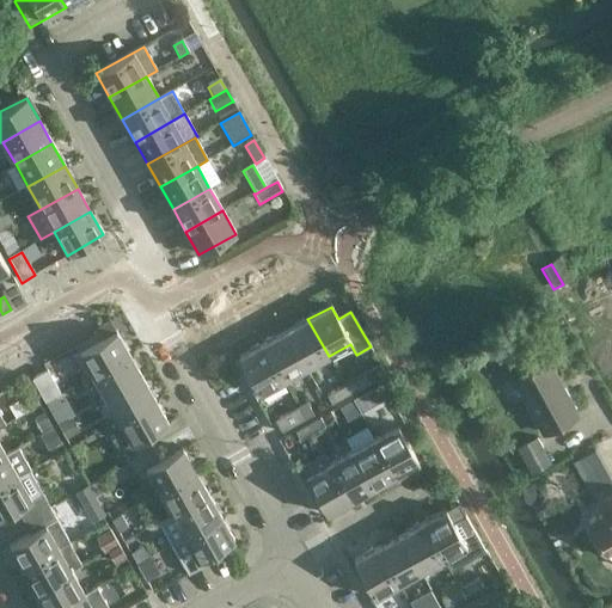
[(307,319),(285,332),(306,369),(329,356),(307,319)]
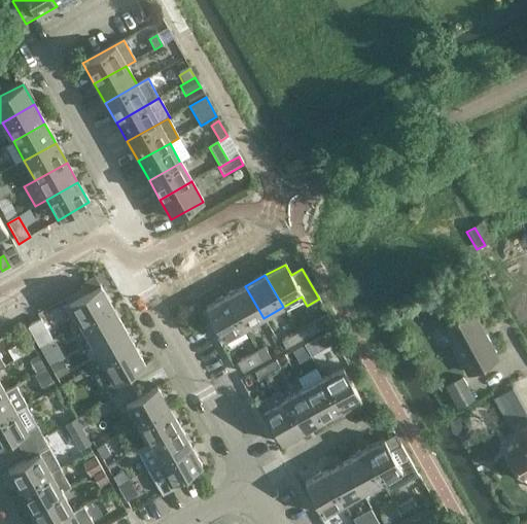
[(100,286),(88,293),(63,308),(74,327),(79,324),(111,307),(100,286)]
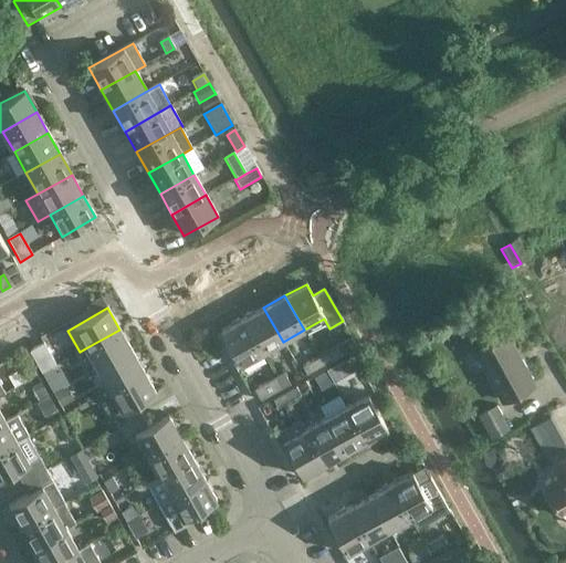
[(263,308),(243,319),(262,353),(283,342),(263,308)]
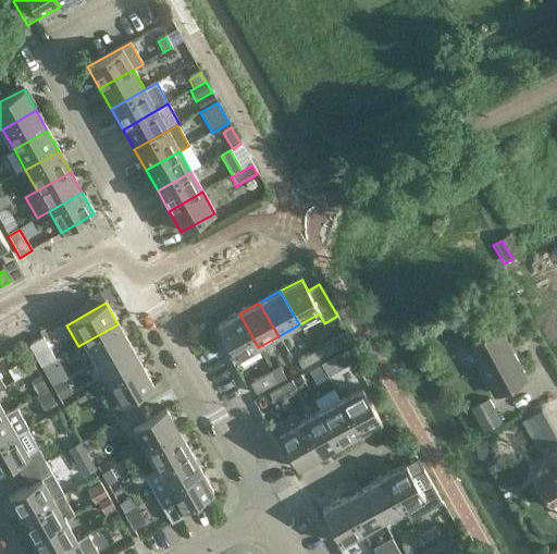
[(239,314),(218,325),(236,359),(258,347),(239,314)]
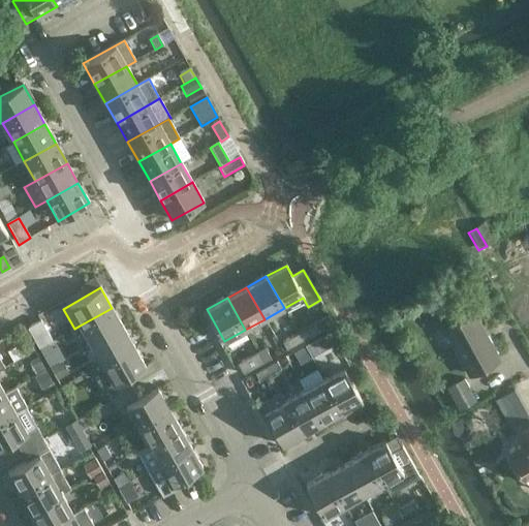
[(112,308),(80,326),(91,345),(123,328),(112,308)]
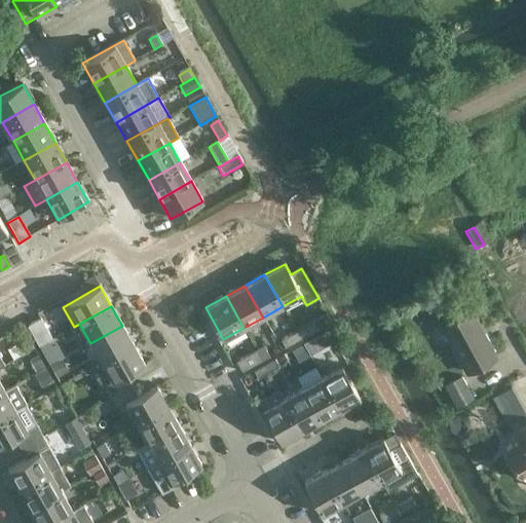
[(326,311),(310,319),(315,329),(330,322),(326,311)]
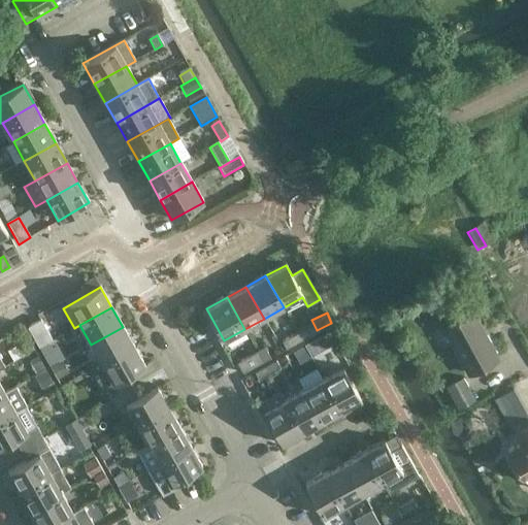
[(473,313),(441,330),(468,378),(499,360),(473,313)]
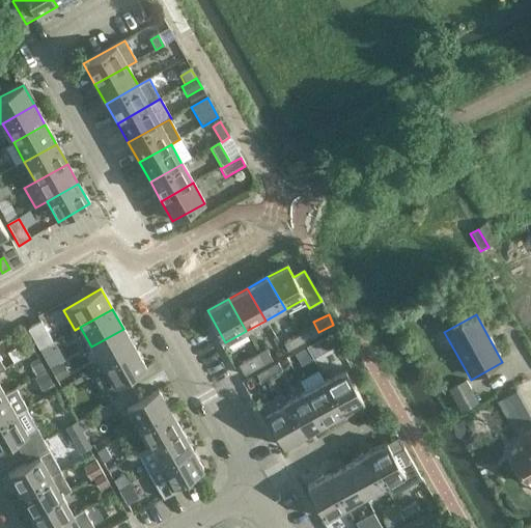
[(28,331),(39,351),(53,343),(40,323),(28,331)]
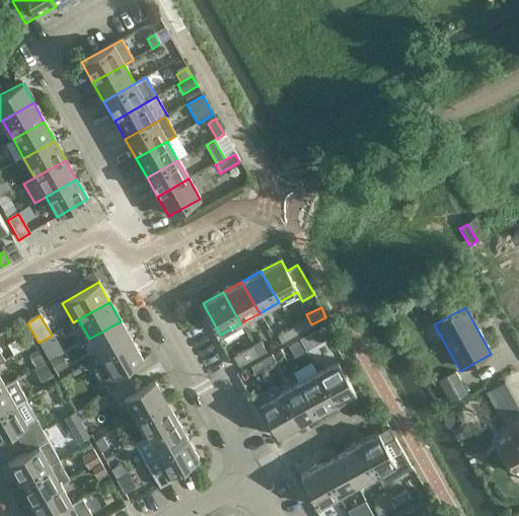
[(308,320),(293,329),(297,337),(312,328),(308,320)]
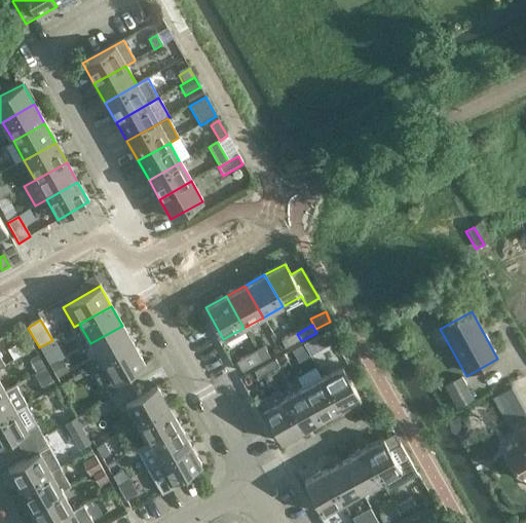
[(122,326),(90,343),(102,363),(133,344),(122,326)]
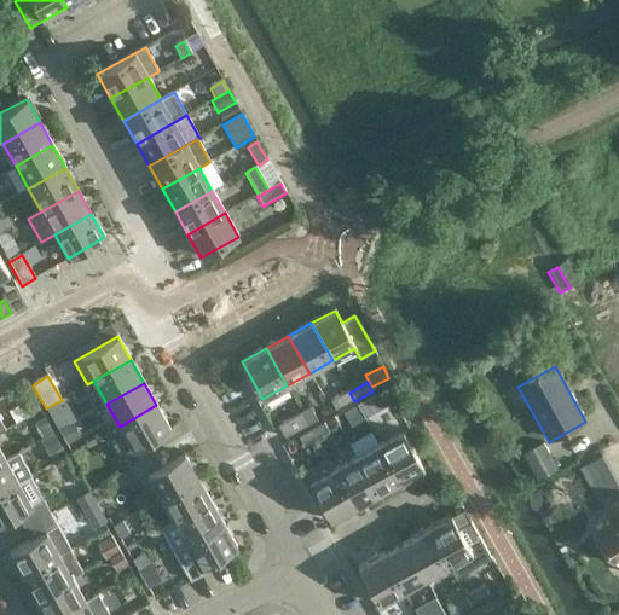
[(350,393),(330,402),(336,412),(354,401),(350,393)]
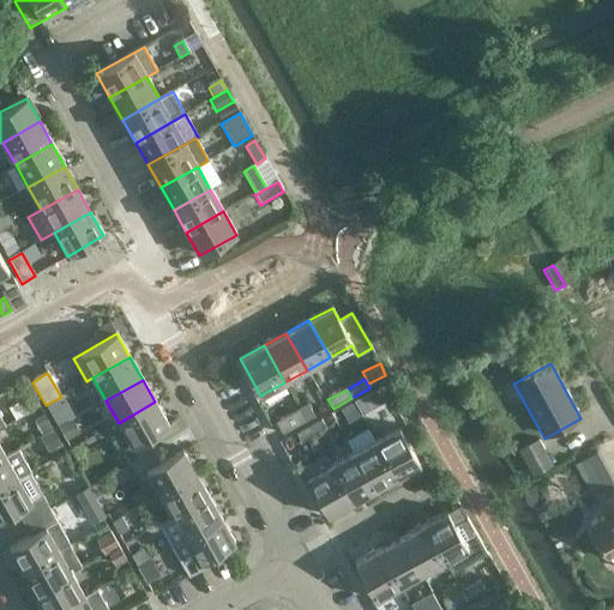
[(155,402),(119,423),(132,446),(120,452),(127,465),(154,451),(146,438),(169,426),(155,402)]
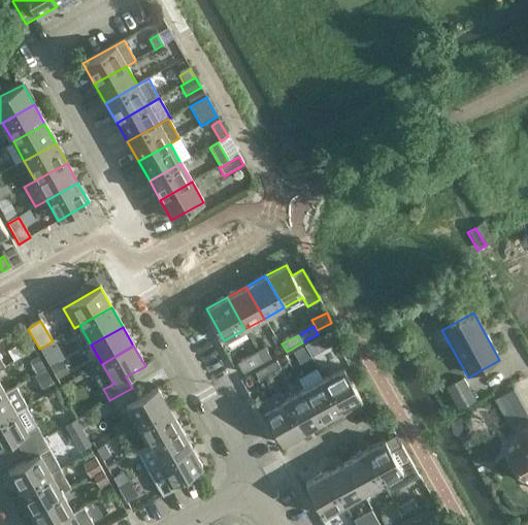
[(64,359),(57,347),(42,355),(50,367),(64,359)]
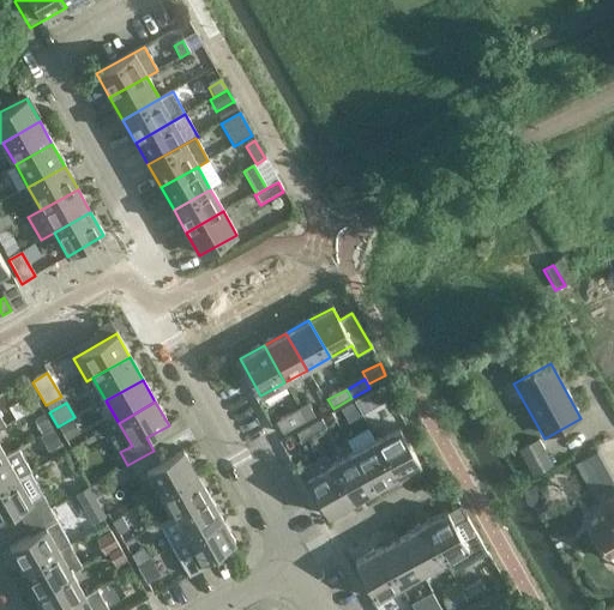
[(362,417),(354,403),(353,403),(339,410),(341,410),(349,424),(362,417)]
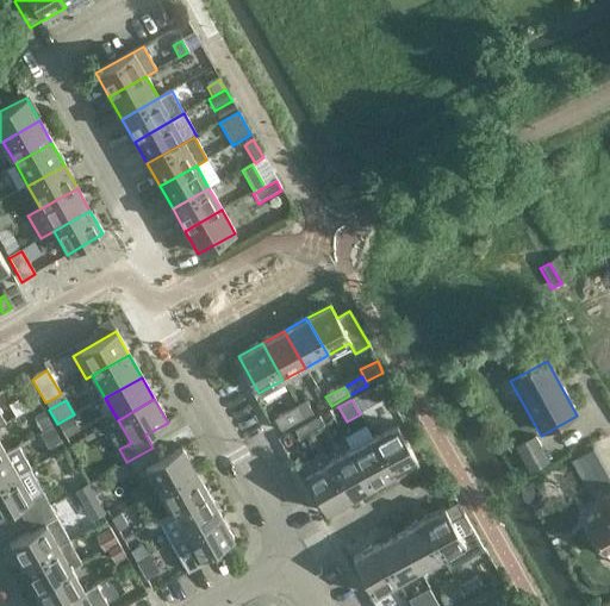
[(306,403),(297,407),(298,408),(305,420),(313,416),(306,403)]
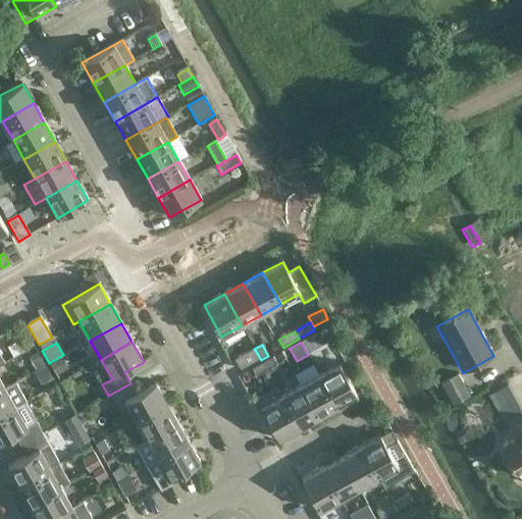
[(255,350),(235,361),(241,372),(261,360),(255,350)]
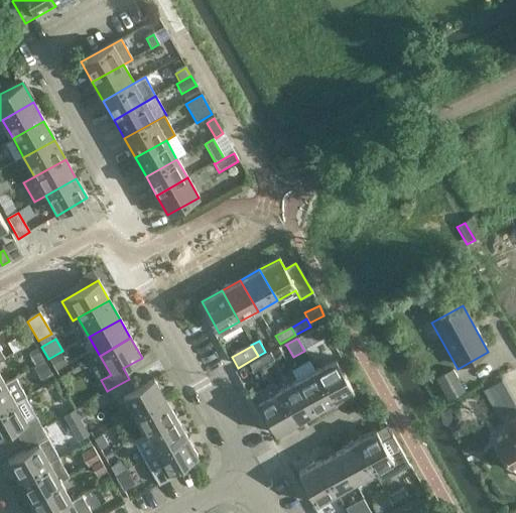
[(37,351),(28,356),(34,367),(44,361),(37,351)]
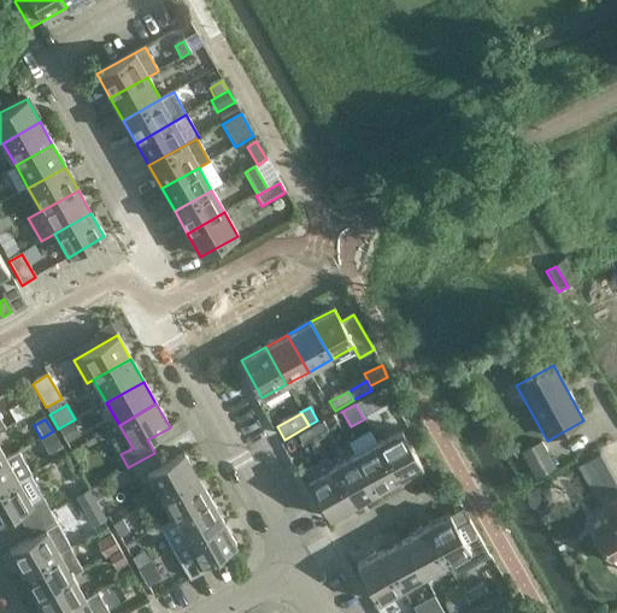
[(72,423),(59,430),(66,444),(80,437),(72,423)]
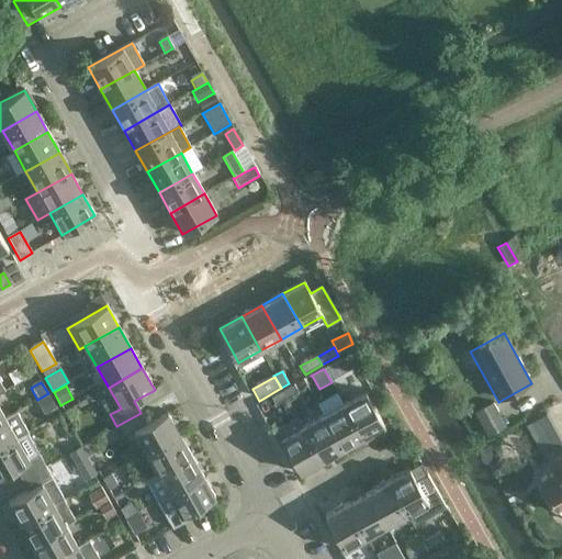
[(282,392),(287,400),(299,394),(294,386),(282,392)]
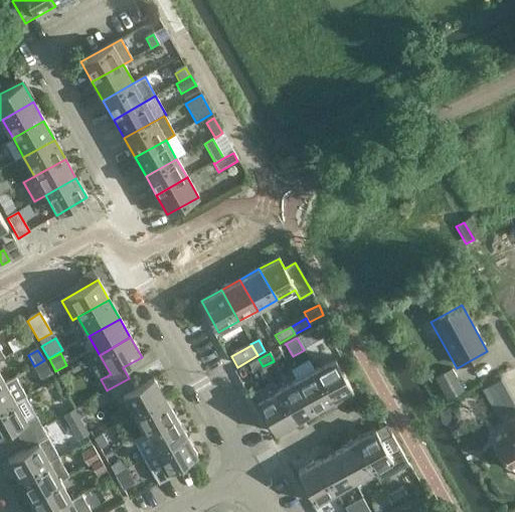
[(248,365),(252,372),(263,366),(259,359),(248,365)]
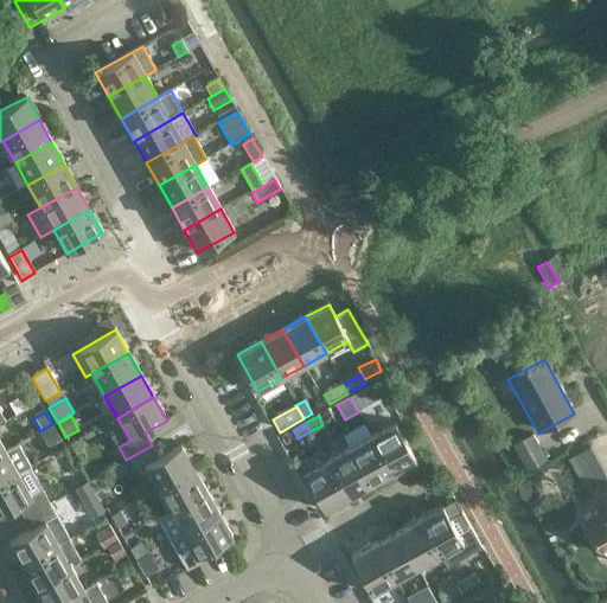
[(371,436),(393,473),(415,460),(395,423),(371,436)]
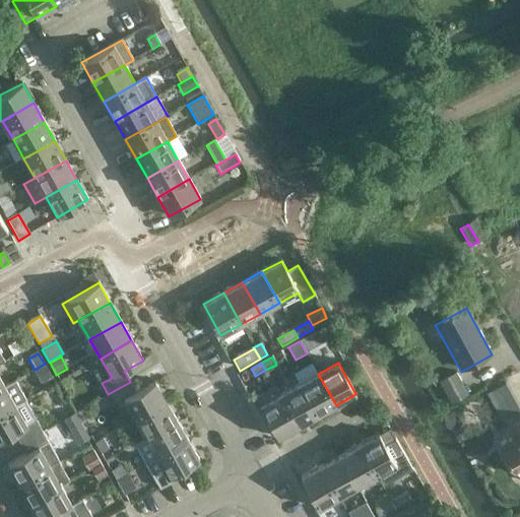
[(46,366),(35,372),(42,385),(53,379),(46,366)]
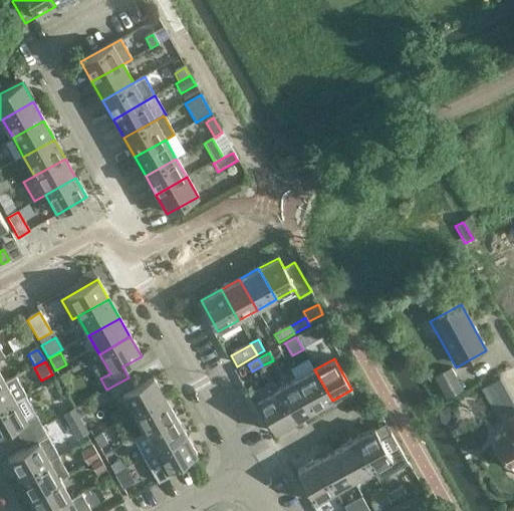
[(331,401),(314,369),(295,380),(313,411),(331,401)]
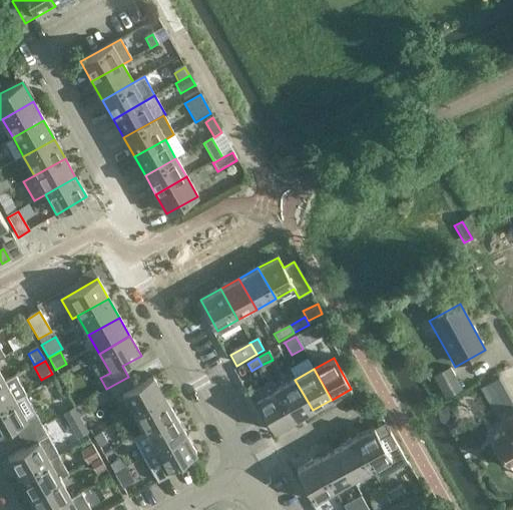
[(450,369),(433,378),(445,400),(462,391),(450,369)]
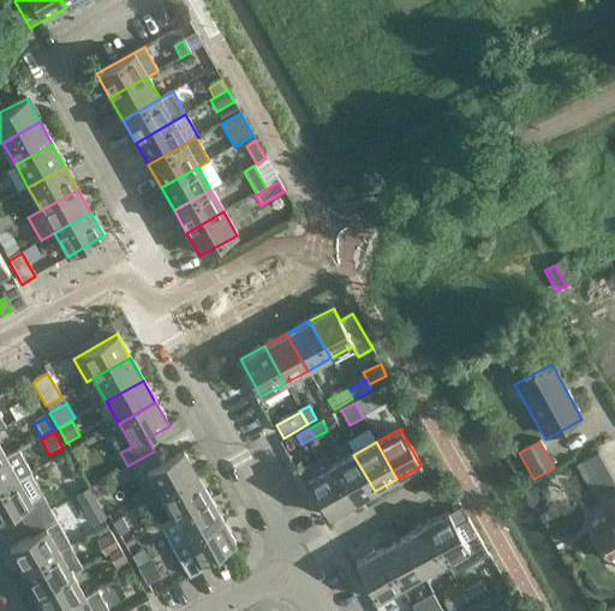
[(0,490),(18,480),(31,473),(18,450),(5,457),(0,460),(0,490)]
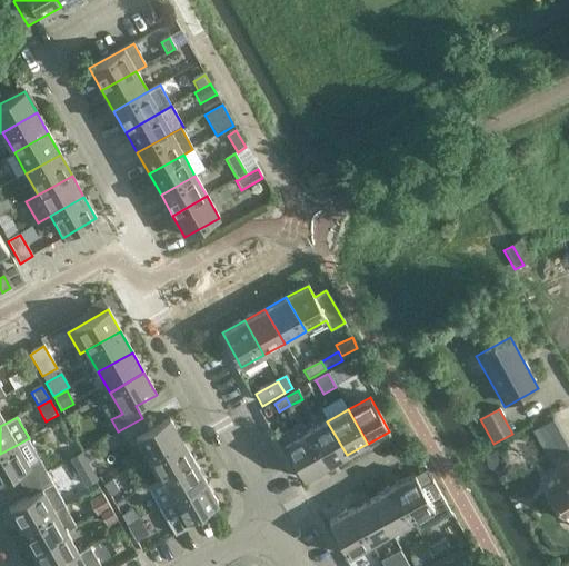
[(148,459),(181,440),(169,418),(149,429),(142,418),(118,432),(125,444),(136,438),(148,459)]
